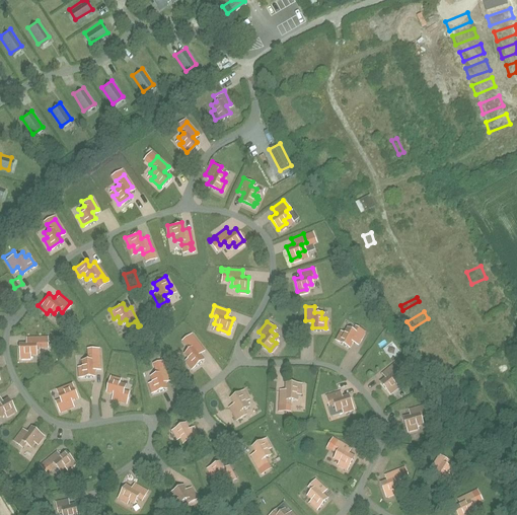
[(356,341),(362,328),(354,324),(352,329),(346,325),(343,332),(340,329),(335,338),(347,344),(350,339),(356,341)]
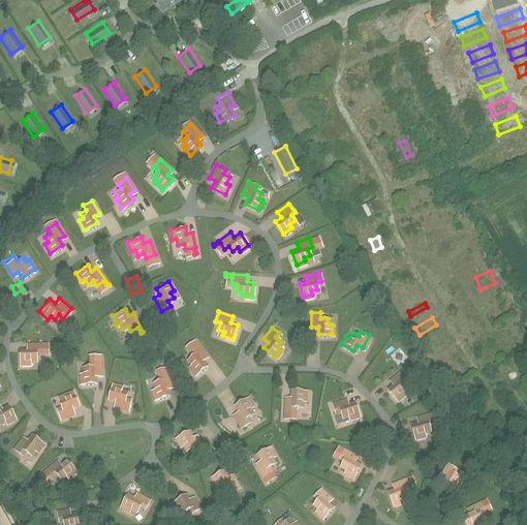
[(192,353),(187,358),(190,363),(187,366),(193,373),(206,365),(202,359),(206,356),(197,343),(193,338),(191,340),(194,345),(189,349),(192,353)]
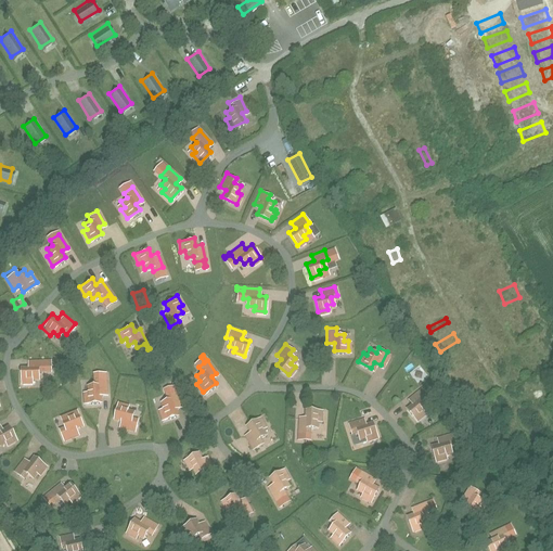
[(42,357),(26,358),(27,364),(20,364),(20,381),(31,381),(31,376),(38,376),(38,370),(43,370),(42,357)]
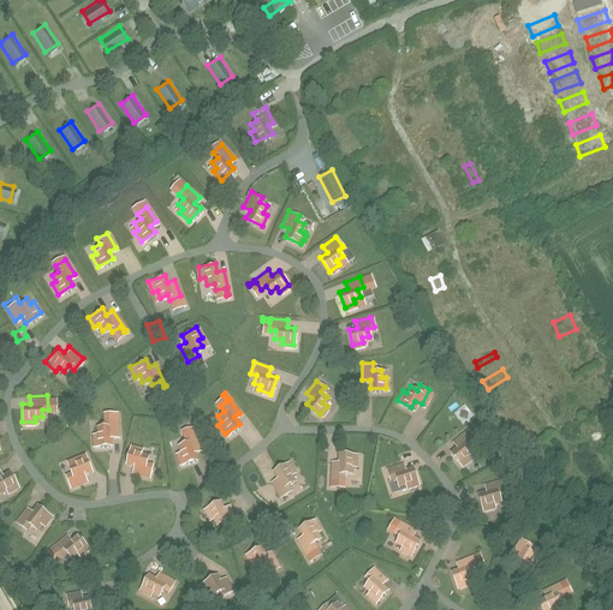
[(96,432),(93,432),(93,443),(109,443),(109,435),(115,434),(115,417),(103,418),(103,424),(96,425),(96,432)]
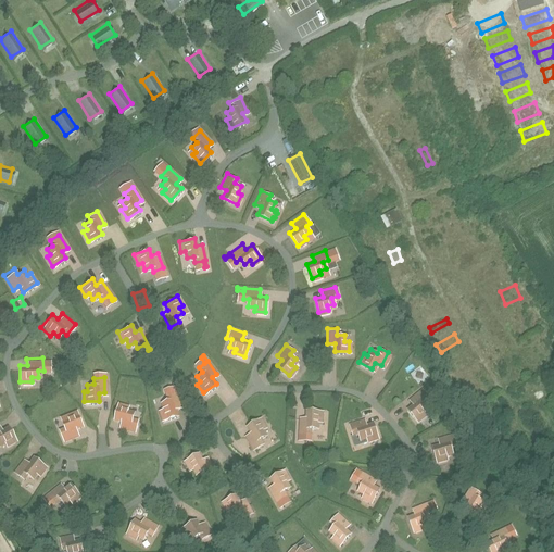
[(417,419),(426,413),(423,410),(427,405),(423,400),(428,397),(419,388),(408,397),(412,402),(406,406),(417,419)]
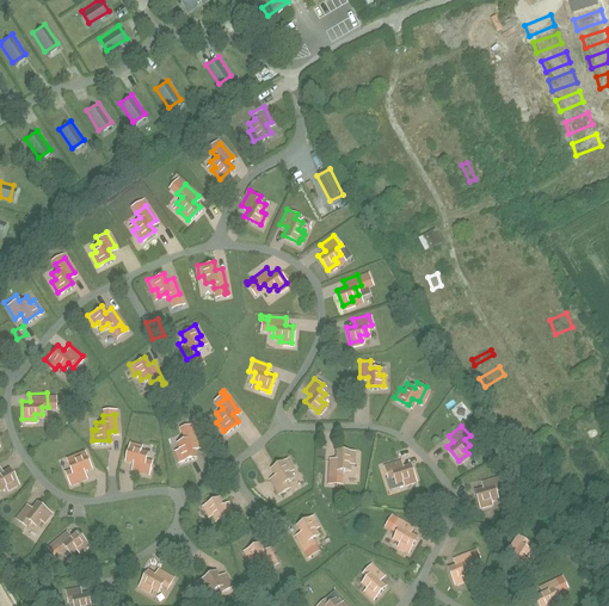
[(178,447),(174,449),(178,459),(194,455),(191,446),(198,444),(194,428),(182,432),(184,438),(177,440),(178,447)]
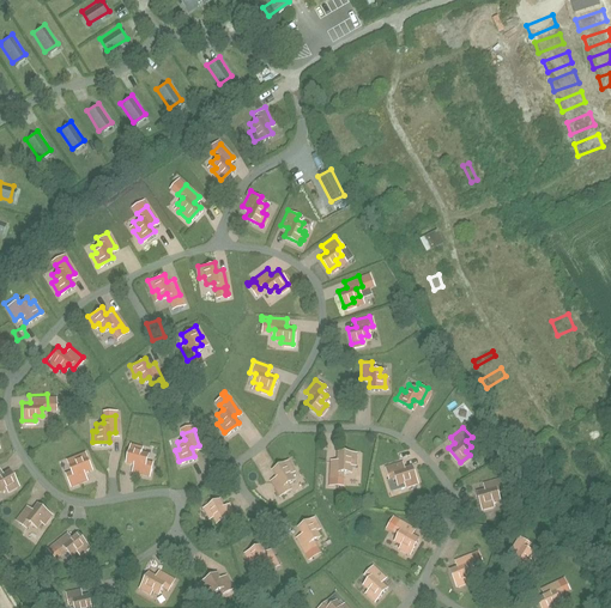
[(128,442),(123,460),(132,462),(129,468),(143,472),(147,473),(151,460),(146,458),(147,451),(140,449),(141,445),(128,442)]
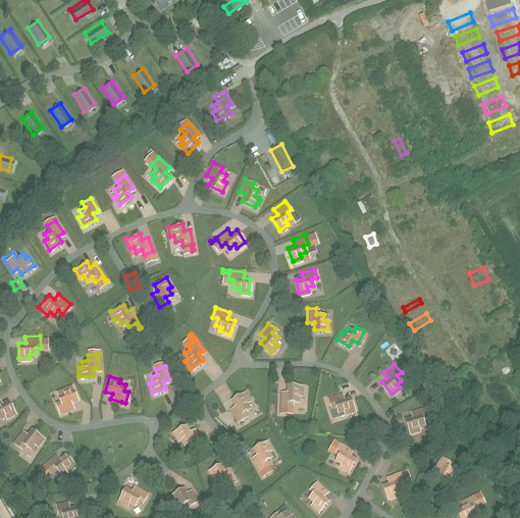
[(54,402),(58,412),(73,406),(71,401),(76,398),(71,383),(61,387),(62,392),(57,394),(59,400),(54,402)]
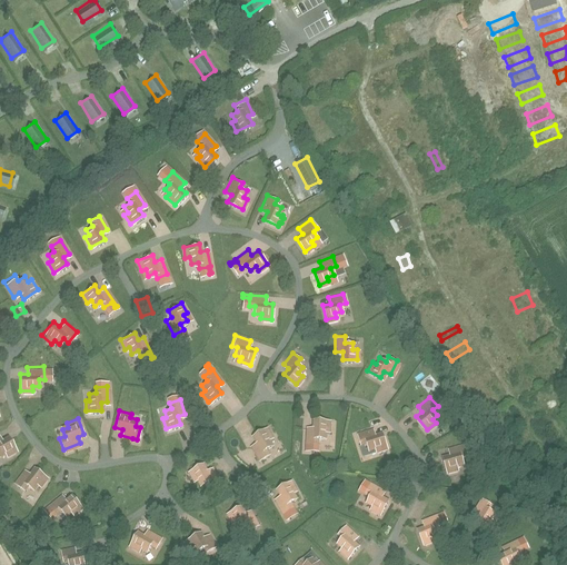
[(328,428),(328,419),(314,418),(314,426),(307,426),(306,440),(315,440),(315,435),(322,435),(322,428),(328,428)]
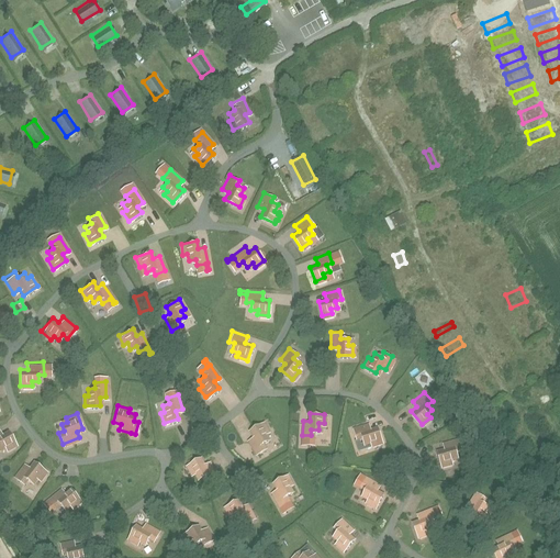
[(255,452),(264,446),(261,442),(267,438),(264,432),(268,430),(262,421),(249,428),(253,435),(247,438),(255,452)]
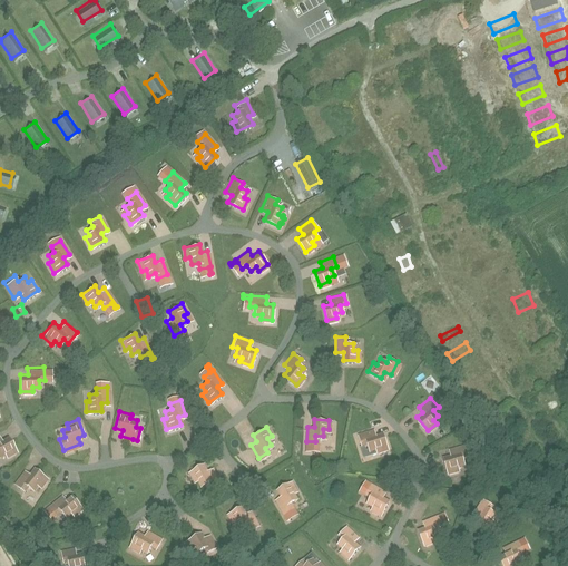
[(373,433),(372,428),(356,432),(360,443),(365,442),(368,449),(375,447),(376,450),(385,448),(381,431),(373,433)]
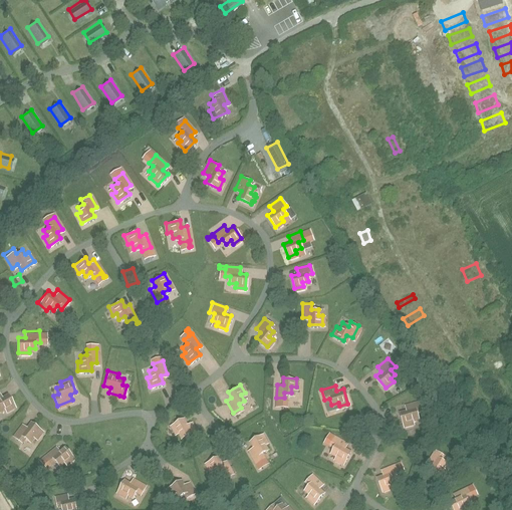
[(0,396),(0,408),(3,407),(5,410),(13,405),(6,392),(0,396)]
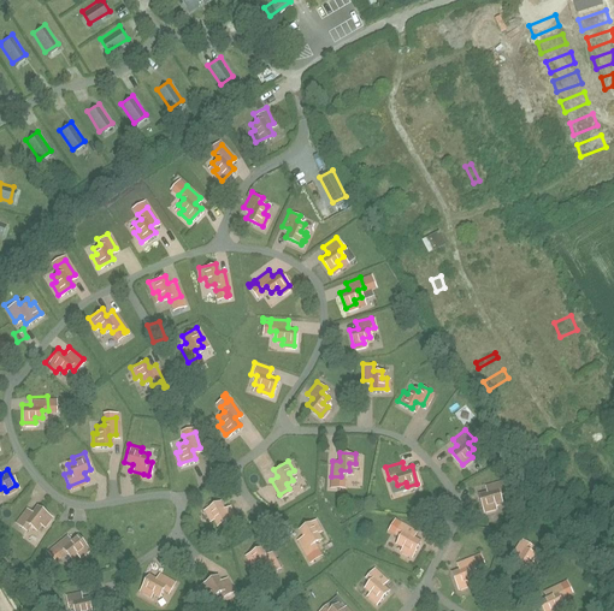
[(483,509),(495,506),(494,502),(500,500),(497,493),(505,491),(501,478),(484,482),(486,490),(478,491),(483,509)]
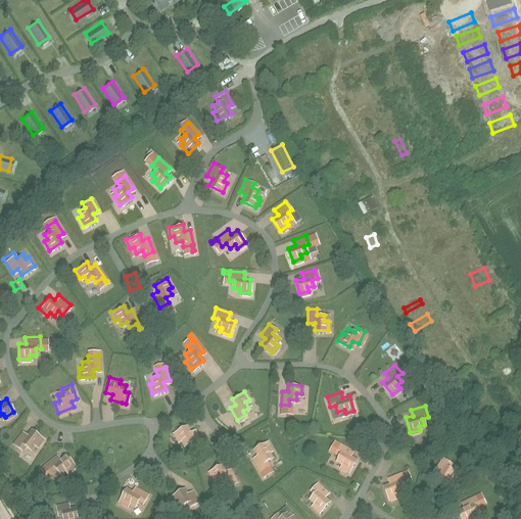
[(188,431),(185,425),(173,432),(177,439),(181,437),(184,443),(190,440),(192,443),(199,440),(193,428),(188,431)]
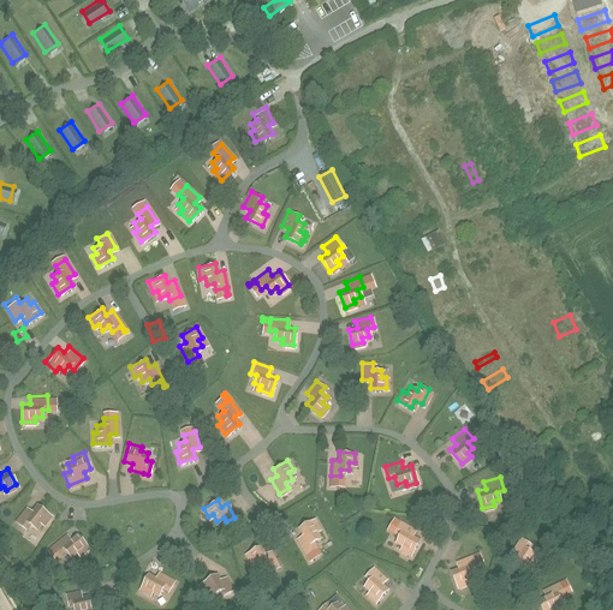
[(49,513),(36,503),(31,509),(25,506),(15,519),(24,526),(28,521),(34,526),(39,520),(42,522),(49,513)]
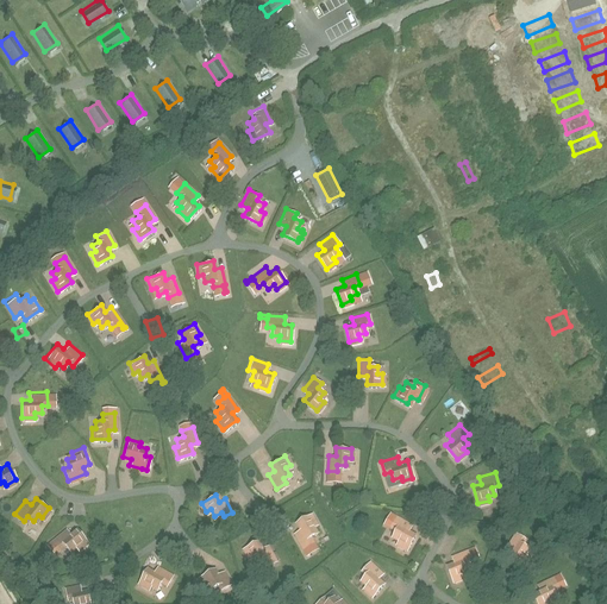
[(301,546),(312,540),(308,534),(315,530),(311,524),(315,522),(310,511),(295,520),(300,528),(294,532),(301,546)]
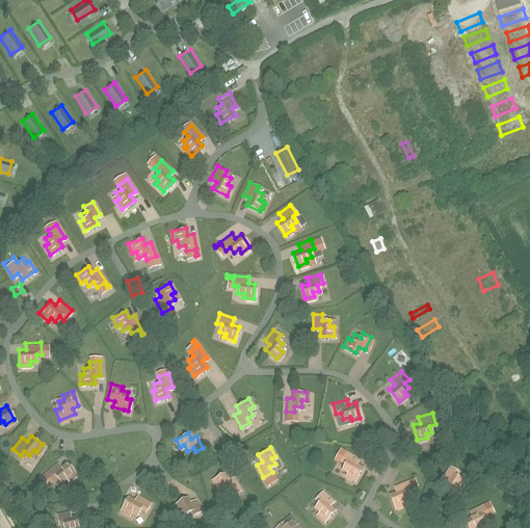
[(354,479),(362,466),(355,462),(359,456),(345,449),(340,459),(344,462),(341,468),(346,471),(345,474),(354,479)]
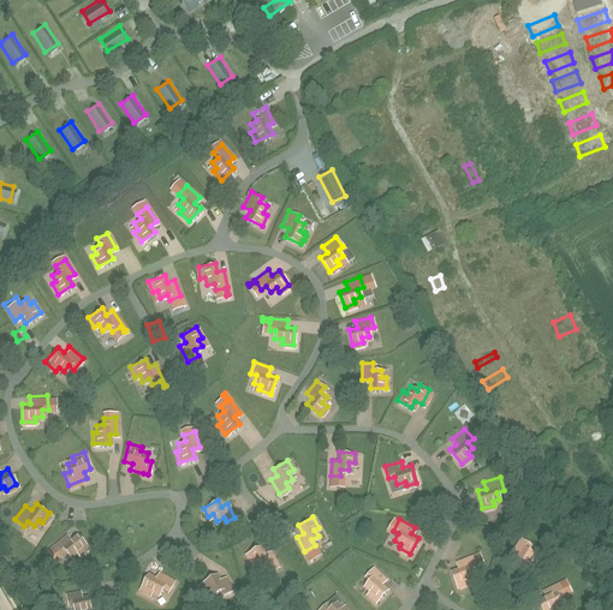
[(70,538),(65,532),(53,543),(60,552),(65,549),(70,555),(76,550),(78,554),(87,545),(76,532),(70,538)]
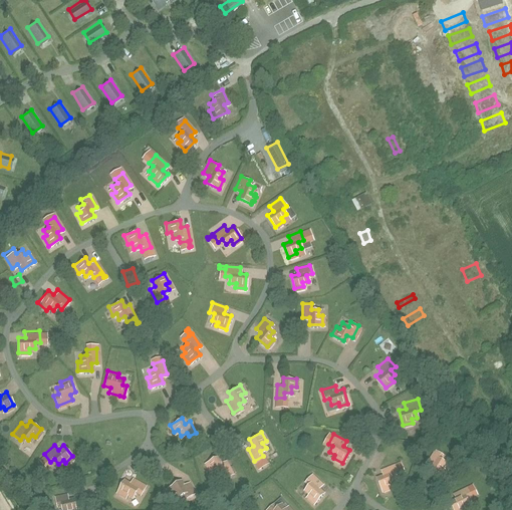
[(440,477),(445,469),(442,467),(446,461),(440,458),(443,454),(433,448),(426,460),(430,463),(427,469),(440,477)]
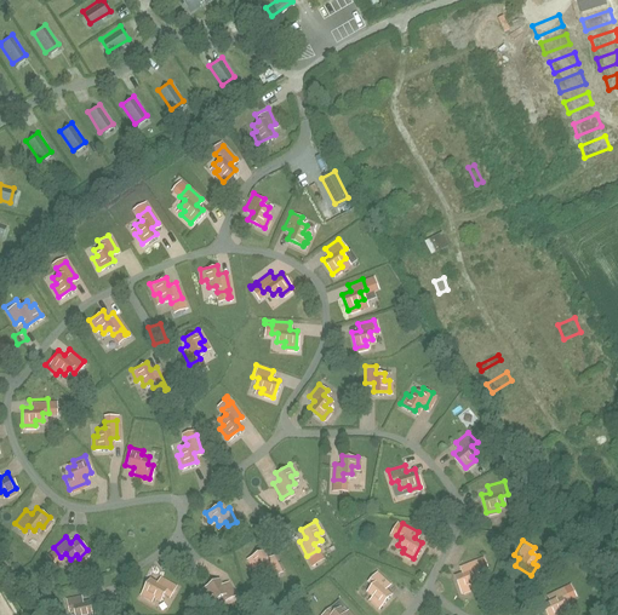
[(264,558),(261,551),(247,557),(251,567),(256,564),(259,570),(267,567),(269,573),(278,568),(272,555),(264,558)]
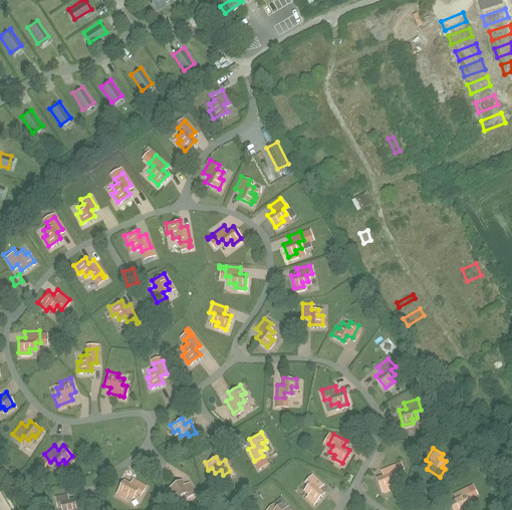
[(381,490),(391,486),(389,483),(395,481),(392,475),(397,473),(393,463),(379,468),(381,473),(375,475),(381,490)]
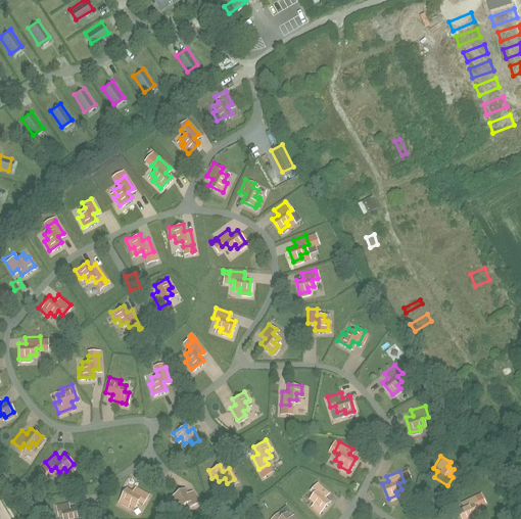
[(318,511),(329,499),(324,494),(327,490),(317,480),(310,488),(313,492),(309,498),(313,502),(311,504),(318,511)]
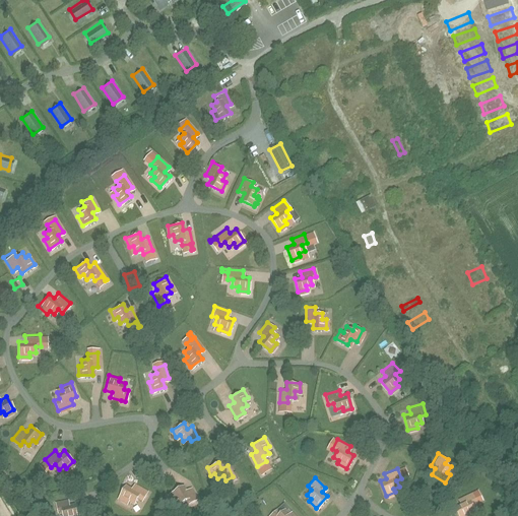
[(145,490),(133,482),(130,487),(124,484),(120,491),(118,490),(116,493),(118,495),(117,497),(126,501),(127,498),(132,501),(136,496),(140,498),(145,490)]
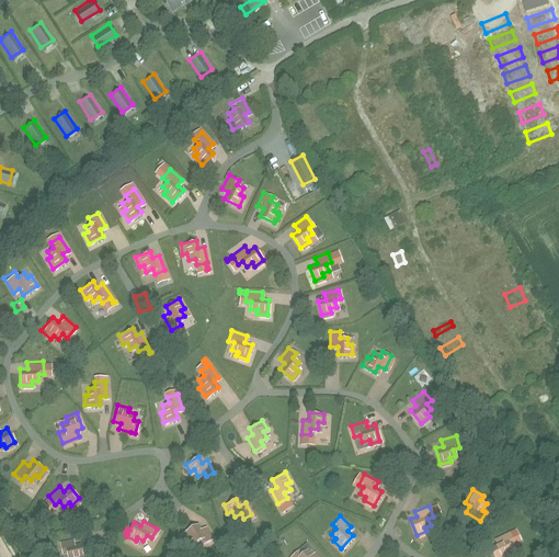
[(198,529),(195,523),(183,531),(186,536),(191,534),(194,540),(200,536),(202,540),(209,536),(204,525),(198,529)]
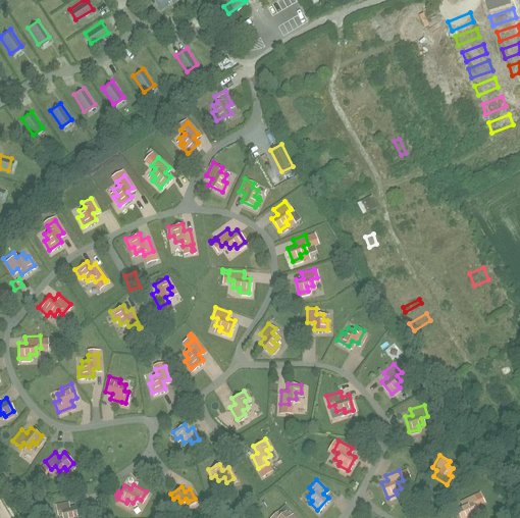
[(460,517),(468,517),(471,517),(470,514),(475,512),(472,505),(477,503),(472,493),(460,499),(462,504),(456,507),(460,517)]
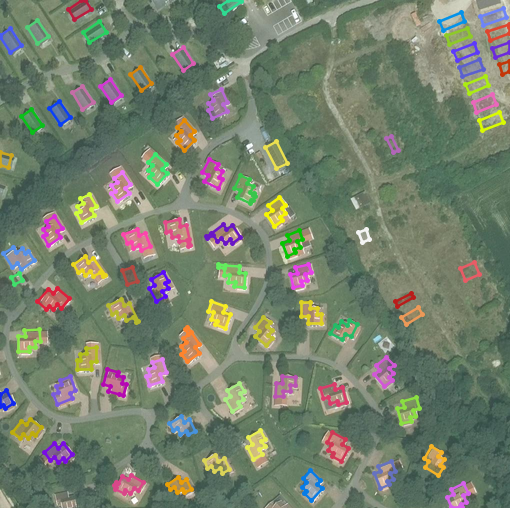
[(66,495),(65,490),(54,492),(56,503),(60,502),(61,507),(63,507),(67,507),(66,507),(74,507),(72,494),(66,495)]
